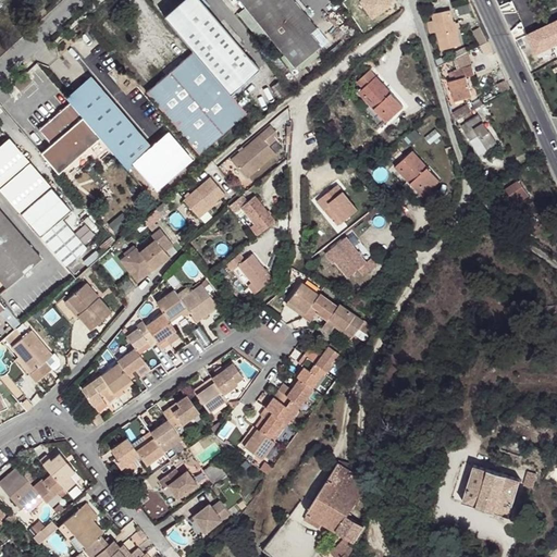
[(182,0),(164,15),(231,94),(259,70),(200,0),(182,0)]
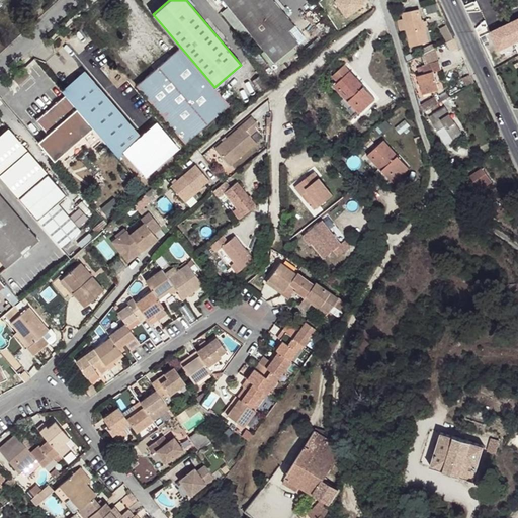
[(224,0),(229,6),(221,12),(243,38),(246,35),(250,41),(255,37),(265,51),(274,62),(278,59),(292,47),(298,42),(288,30),(294,25),(273,0),(224,0)]
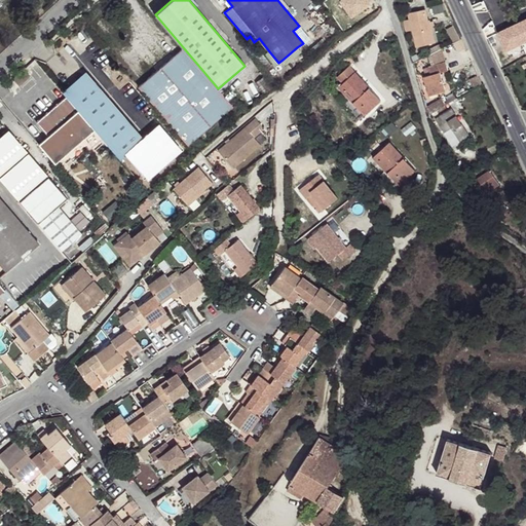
[(427,21),(425,9),(409,13),(410,20),(404,21),(407,31),(412,30),(417,47),(435,43),(430,27),(429,23),(429,21),(427,21)]
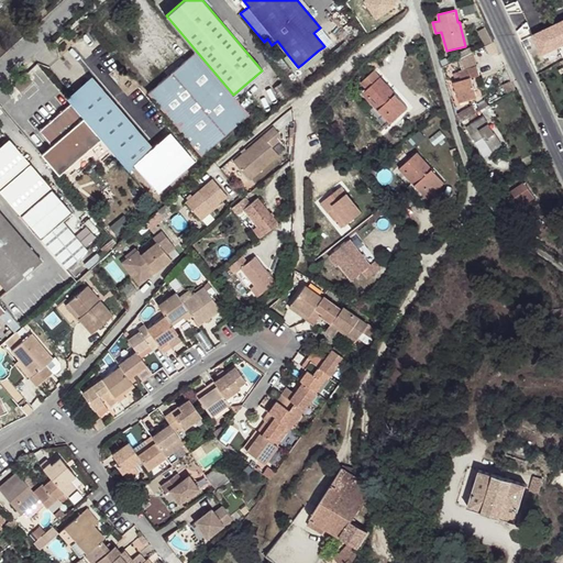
[(562,22),(528,39),(537,58),(562,45),(562,22)]
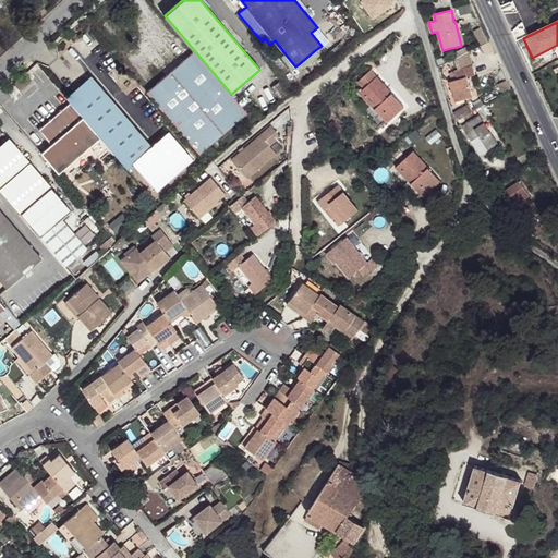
[(481,46),(488,41),(481,27),(473,32),(481,46)]
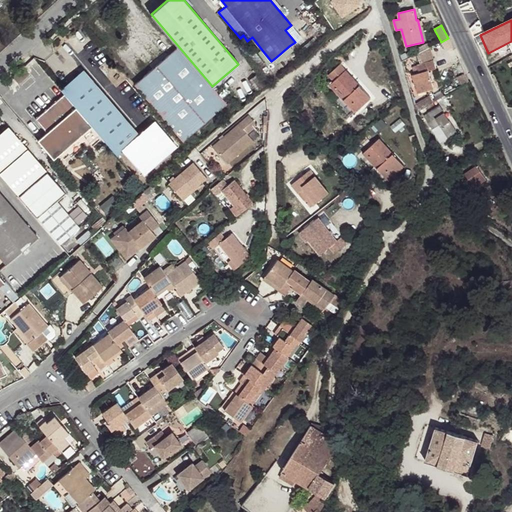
[(425,44),(417,48),(419,53),(428,49),(425,44)]
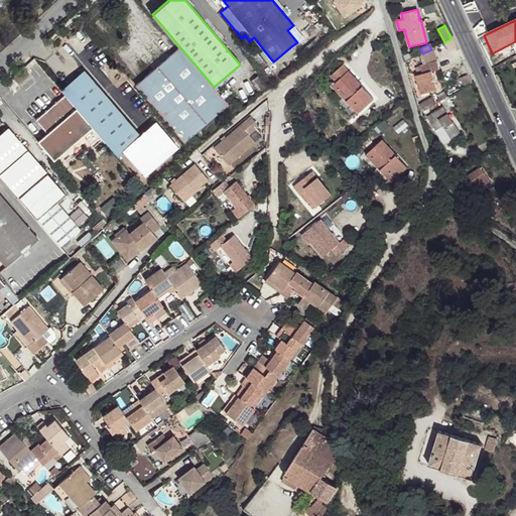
[(291,46),(277,58),(280,62),(295,50),(291,46)]
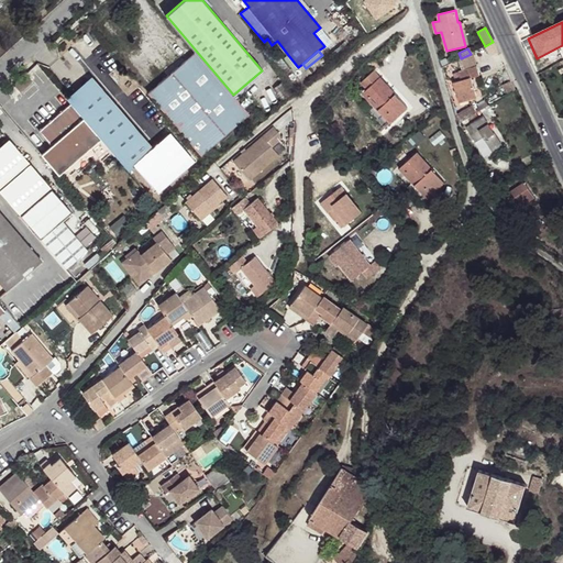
[(479,75),(473,52),(471,54),(461,58),(460,58),(463,70),(459,72),(461,80),(456,81),(453,83),(460,102),(477,97),(472,77),(479,75)]
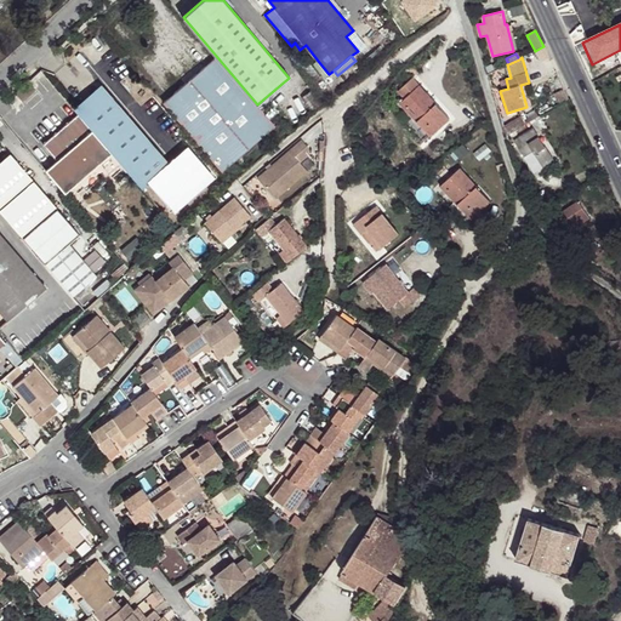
[(274,127),(215,58),(164,101),(223,170),(274,127)]
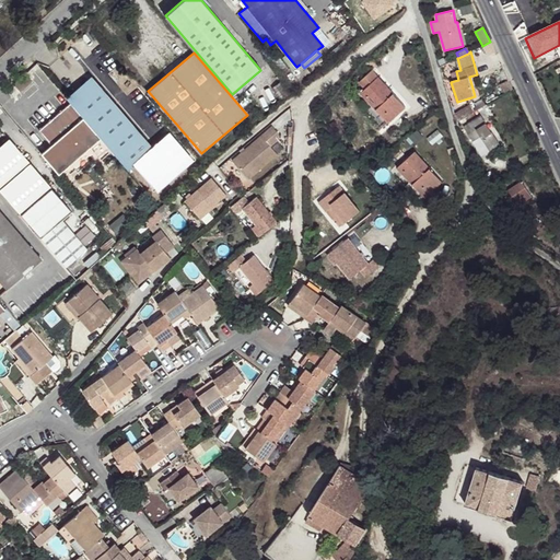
[(296,67),(287,55),(282,58),(293,70),(296,67)]
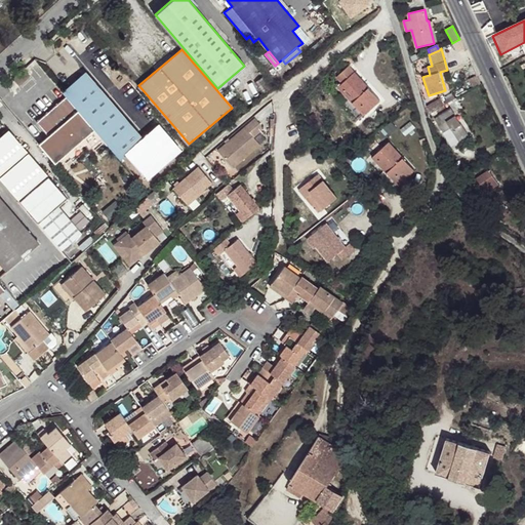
[(380,101),(349,66),(336,77),(342,83),(338,87),(359,110),(366,103),(371,108),(380,101)]
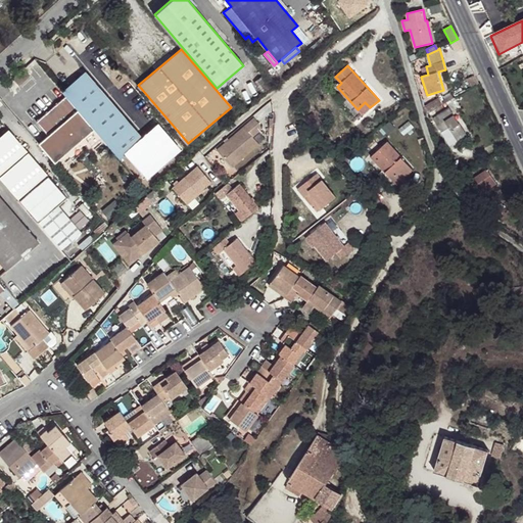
[(142,139),(85,73),(62,92),(66,96),(102,138),(120,158),(142,139)]
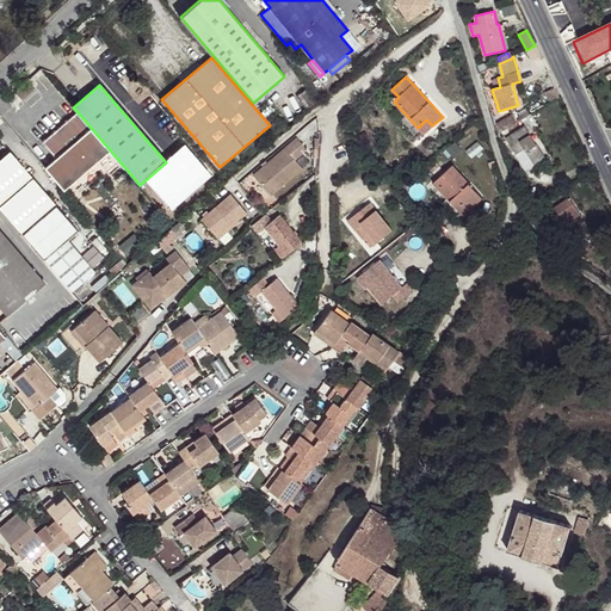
[(119,161),(78,112),(42,142),(56,158),(44,167),(63,190),(99,159),(109,171),(119,161)]
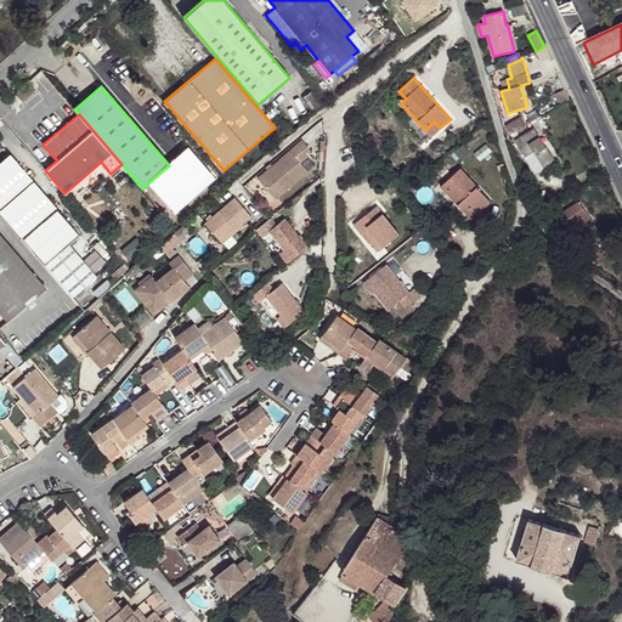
[(504,126),(508,136),(527,124),(522,117),(504,126)]
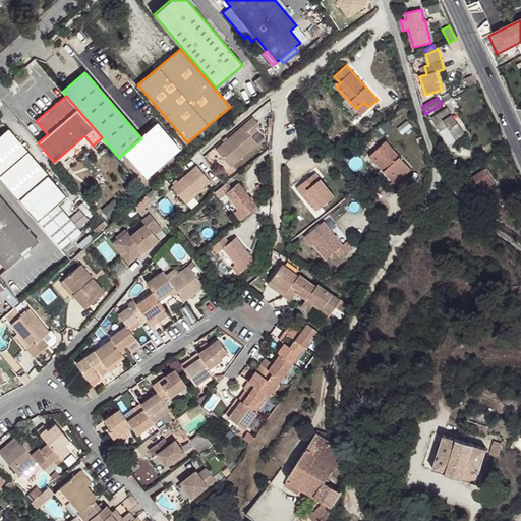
[(363,102),(356,109),(361,114),(368,107),(363,102)]
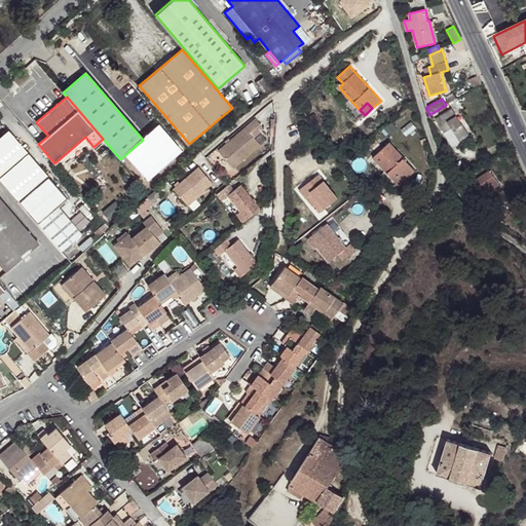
[(452,146),(468,136),(452,109),(440,116),(445,123),(440,126),(452,146)]
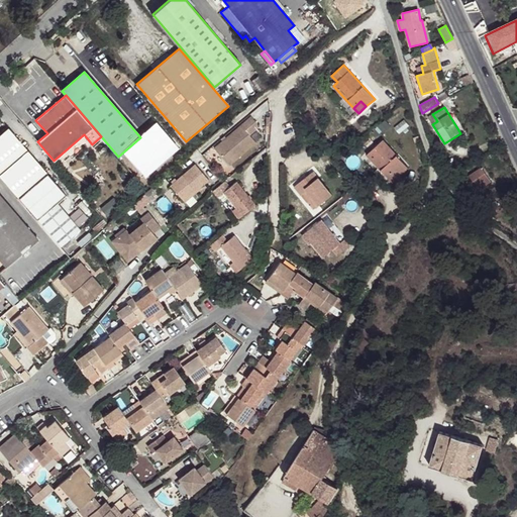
[(437,121),(432,114),(428,116),(432,124),(437,121)]
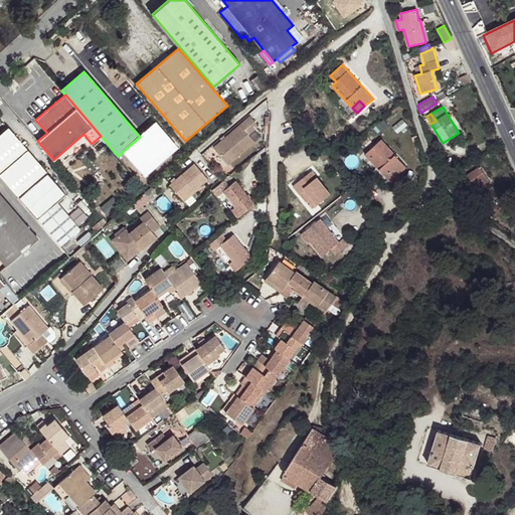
[(255,124),(249,116),(213,147),(228,165),(254,142),(248,135),(255,130),(255,124)]
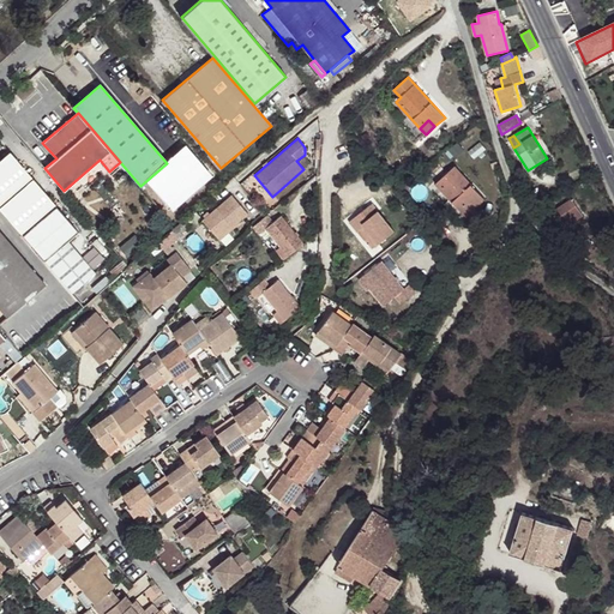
[(10,152),(0,160),(0,208),(72,293),(95,274),(67,241),(78,232),(10,152)]
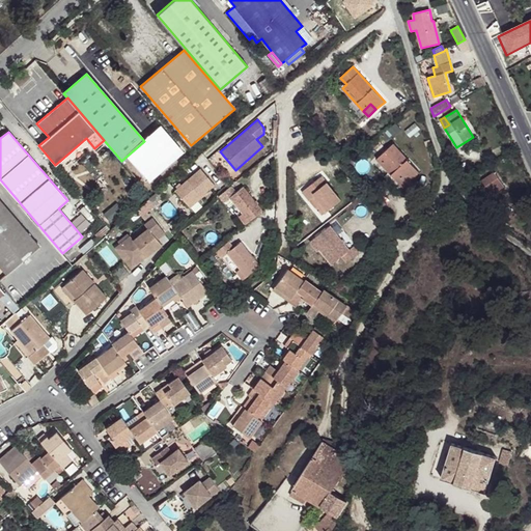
[(419,172),(393,144),(376,159),(397,183),(406,175),(411,180),(419,172)]
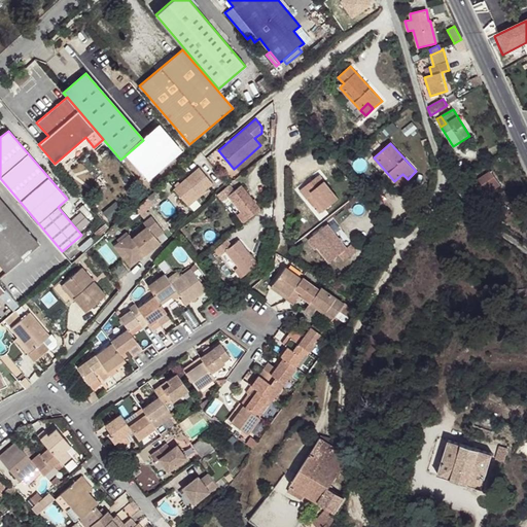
[(212,183),(199,168),(173,189),(186,204),(199,194),(200,195),(212,183)]
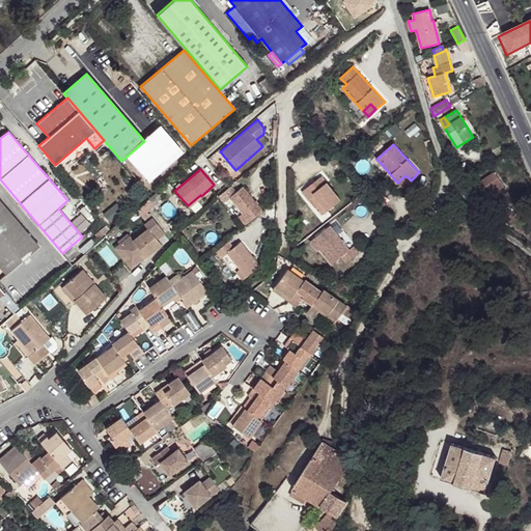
[(504,187),(495,172),(480,182),(490,196),(504,187)]
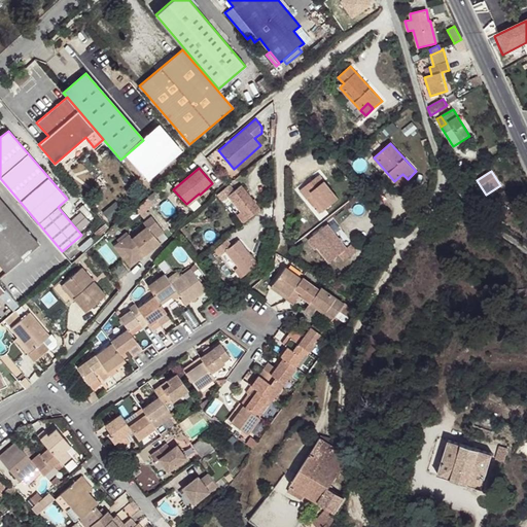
[(402,174),(394,181),(399,186),(408,179),(402,174)]
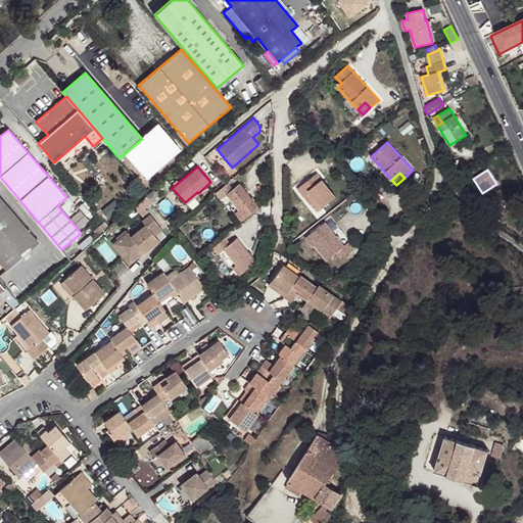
[(322,207),(335,197),(317,174),(297,189),(304,197),(306,196),(311,193),(322,207)]
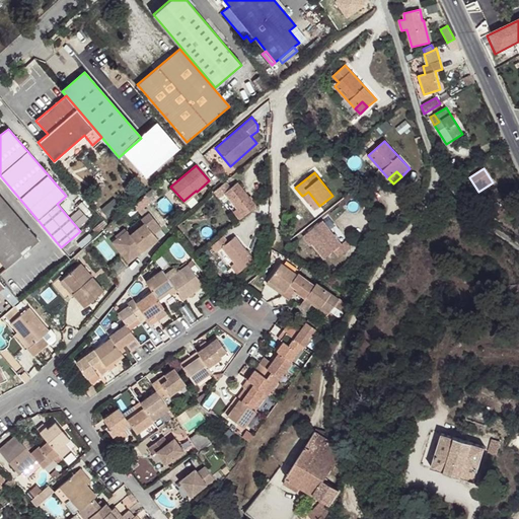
[(243,217),(256,206),(237,182),(230,189),(225,181),(213,192),(218,198),(224,193),(243,217)]
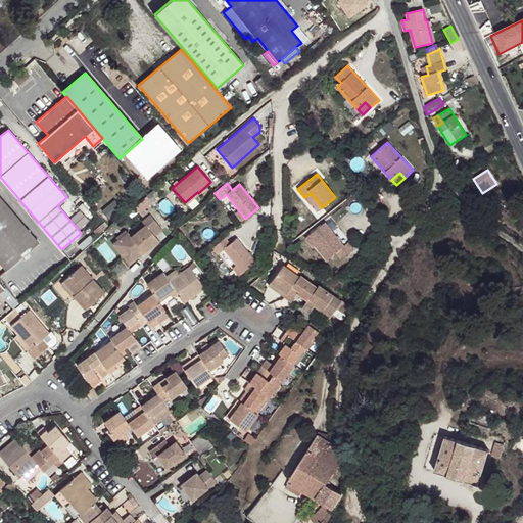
[(197,192),(185,202),(187,204),(199,194),(198,193),(197,192)]
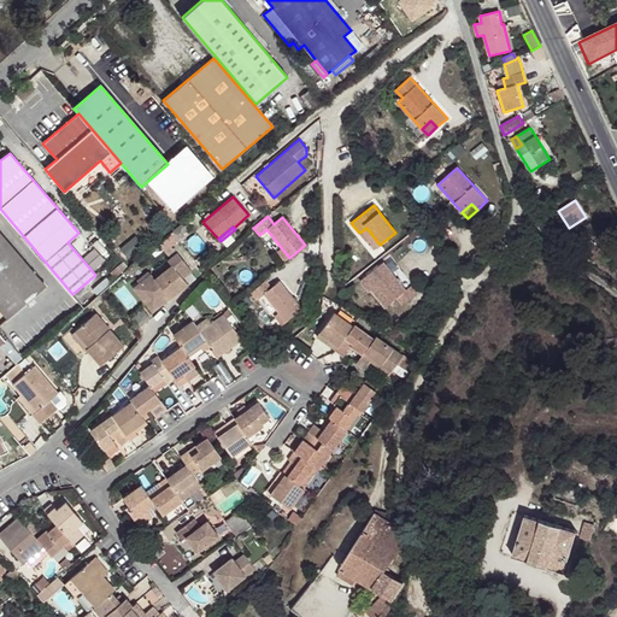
[(380,245),(366,228),(362,231),(376,248),(380,245)]
